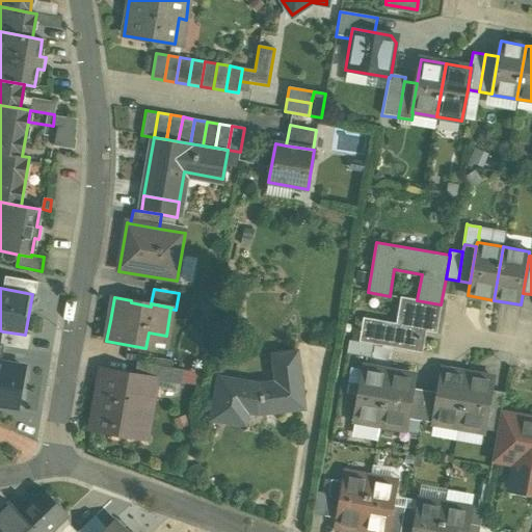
[(417,300),(401,297),(396,323),(363,318),(360,341),(419,351),(422,330),(436,333),(441,304),(417,300)]
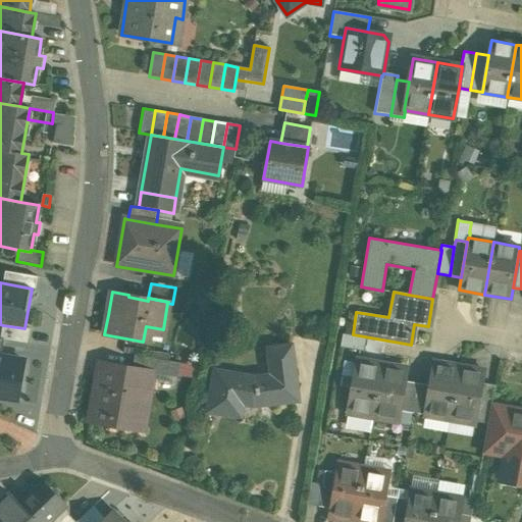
[(24,328),(3,325),(1,340),(4,340),(28,344),(30,329),(24,328)]
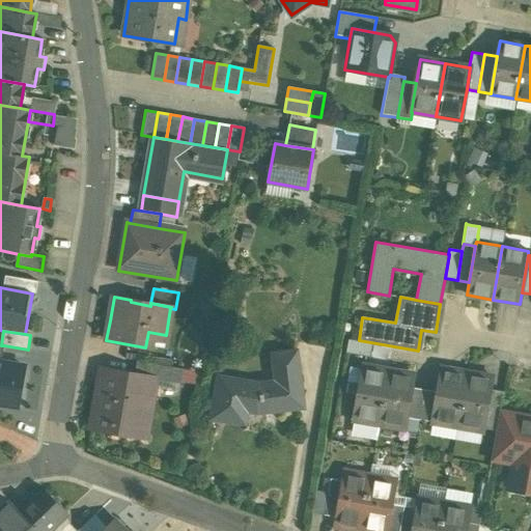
[(372,343),(347,339),(345,353),(370,357),(372,343)]
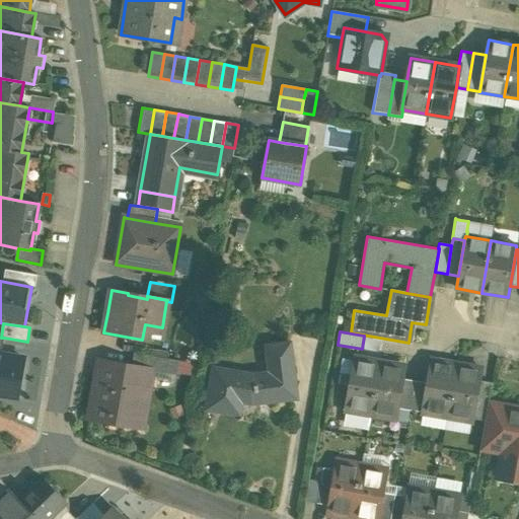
[(290,343),(266,347),(270,378),(281,377),(280,368),(293,367),(290,343)]
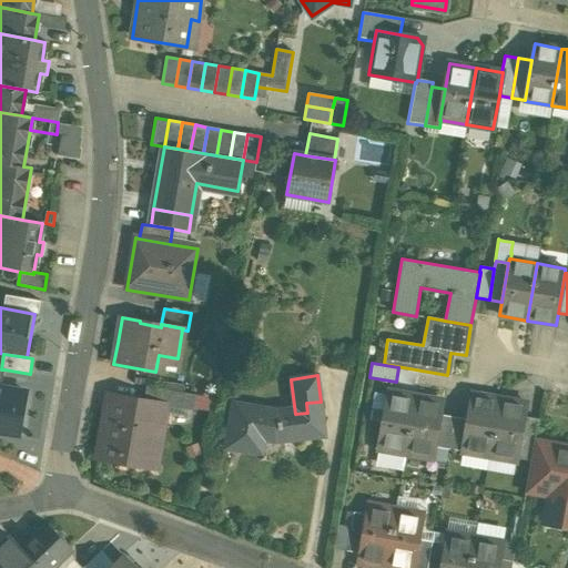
[(198,395),(146,386),(144,401),(168,405),(168,406),(194,411),(198,395)]
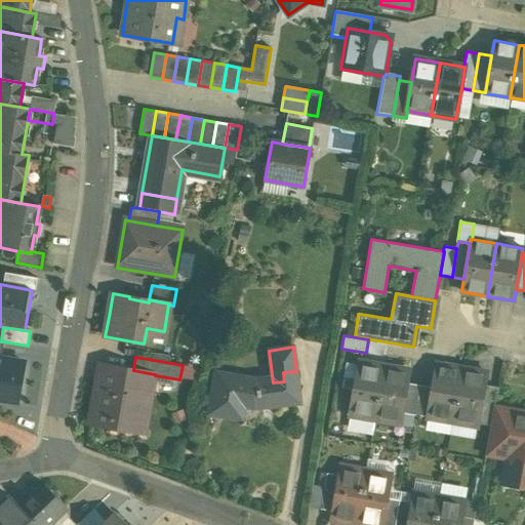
[(0,399),(17,402),(25,363),(1,359),(0,359),(0,399)]
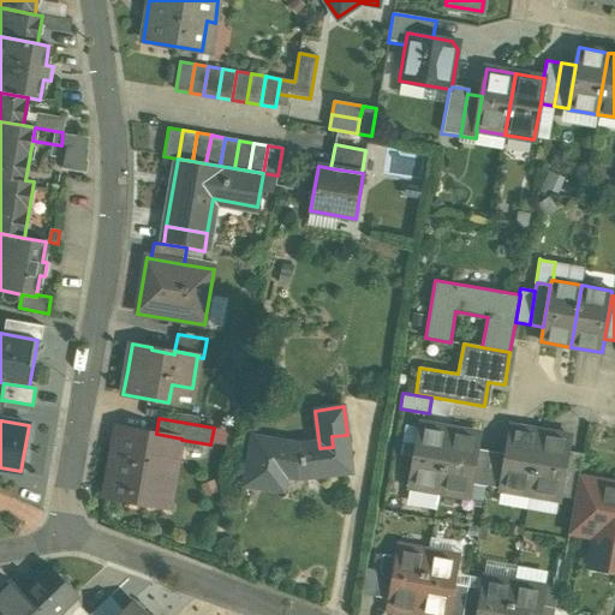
[(449,429),(421,424),(410,485),(439,491),(449,429)]
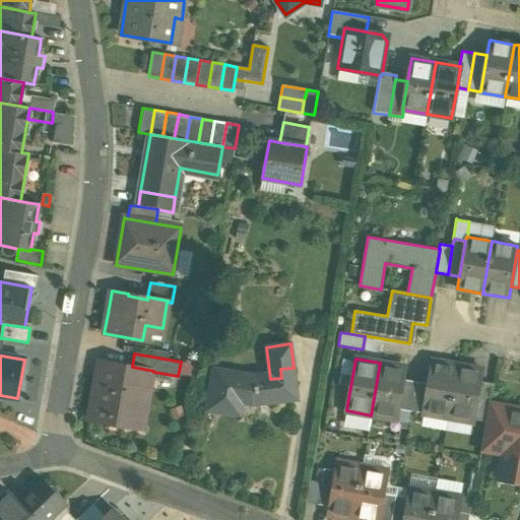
[(131,369),(121,367),(121,365),(100,361),(89,419),(111,424),(112,417),(113,417),(113,414),(128,417),(128,420),(144,424),(153,372),(153,371),(132,367),(131,369)]
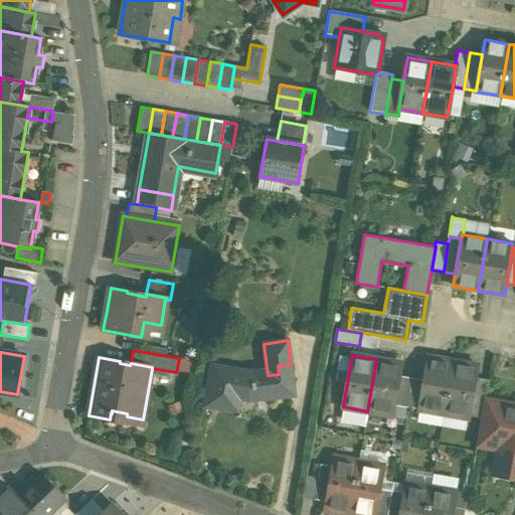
[(453,362),(427,358),(423,380),(418,409),(419,409),(444,413),(453,362)]
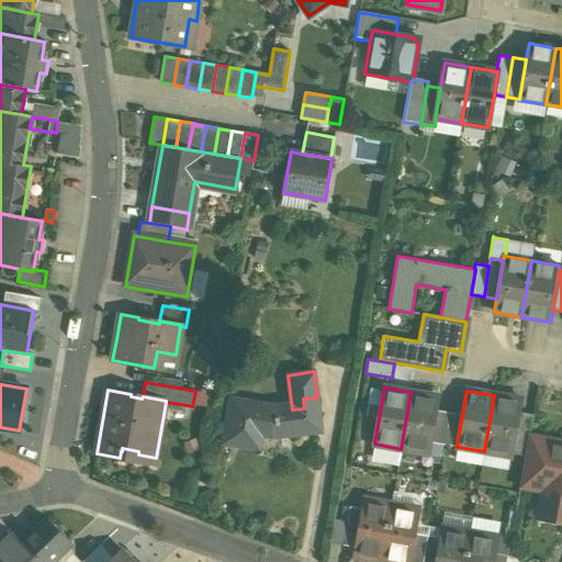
[(438,397),(411,392),(401,449),(429,453),(436,411),(438,397)]
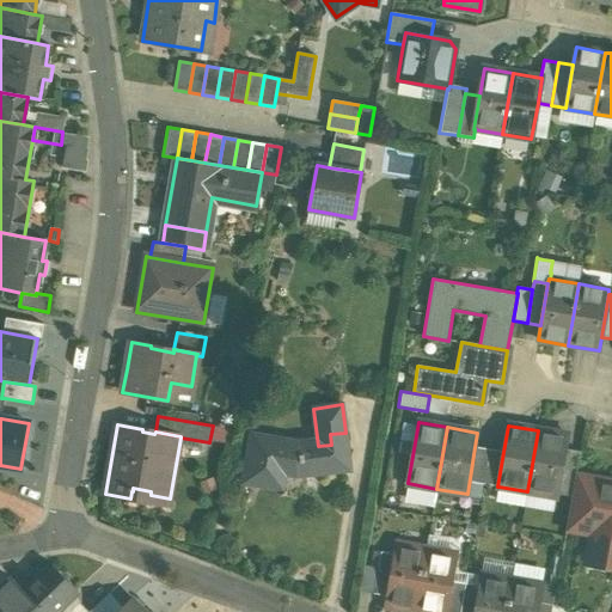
[(568,436),(538,430),(527,491),(557,497),(565,450),(568,436)]
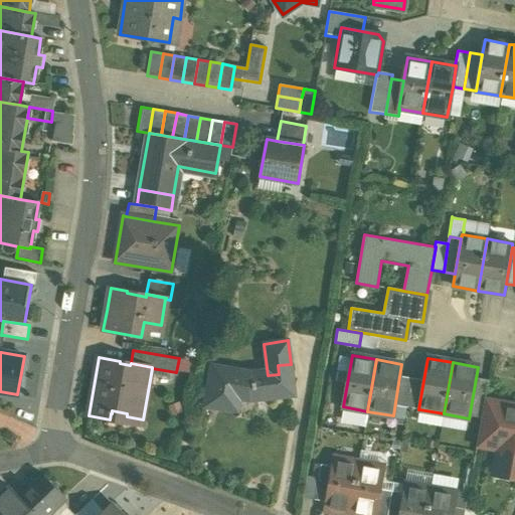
[(268,375),(251,377),(244,376),(245,371),(212,365),(207,389),(220,392),(217,408),(238,412),(241,396),(250,397),(255,397),(256,400),(295,395),(291,364),(278,365),(279,374),(268,375)]
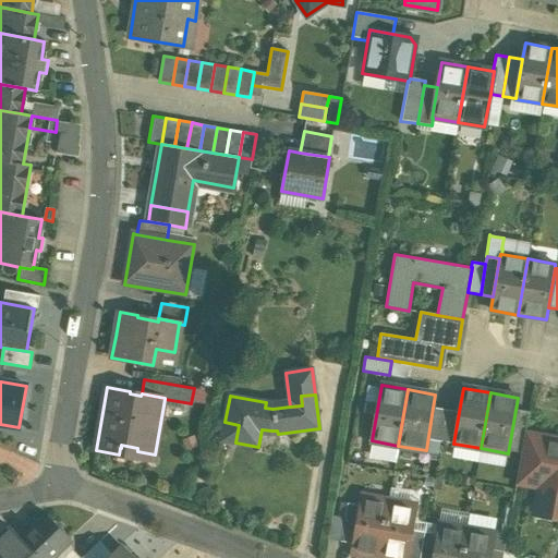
[(446,410),(433,408),(427,440),(440,443),(446,410)]
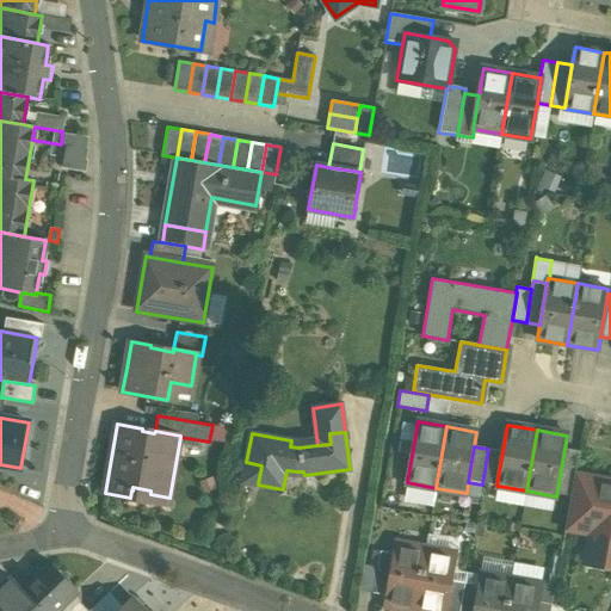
[(503,451),(488,449),(482,485),(498,487),(498,486),(497,486),(503,451)]
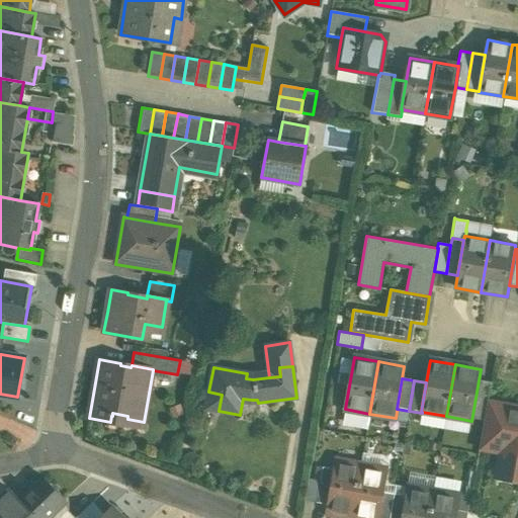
[(490,382),(479,380),(471,419),(484,421),(487,405),(490,382)]
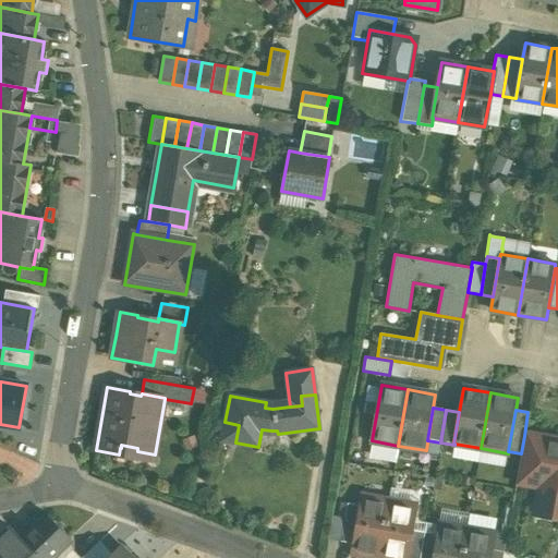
[(557,441),(524,436),(521,453),(517,480),(545,485),(540,514),(557,518),(557,441)]
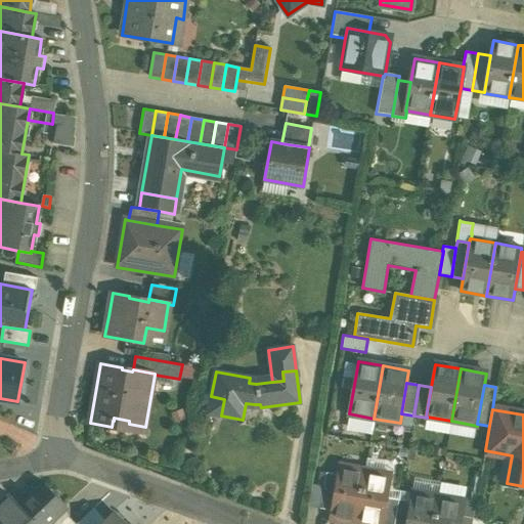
[(364,471),(340,467),(333,511),(331,519),(356,523),(364,471)]
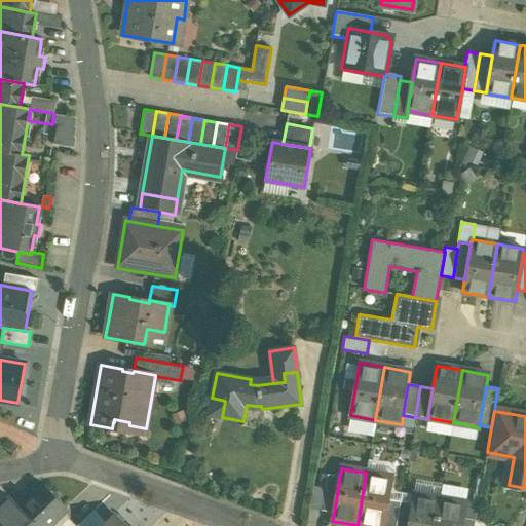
[(392,477),(366,473),(358,525),(360,525),(383,525),(388,499),(392,477)]
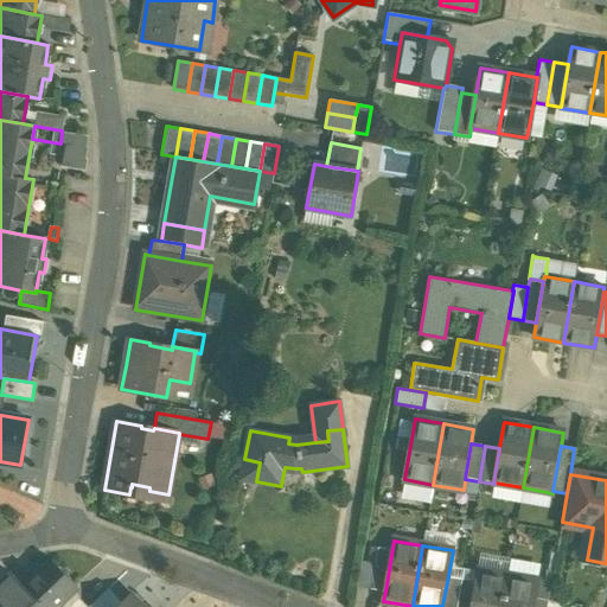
[(393,550),(377,548),(375,563),(370,589),(385,592),(393,550)]
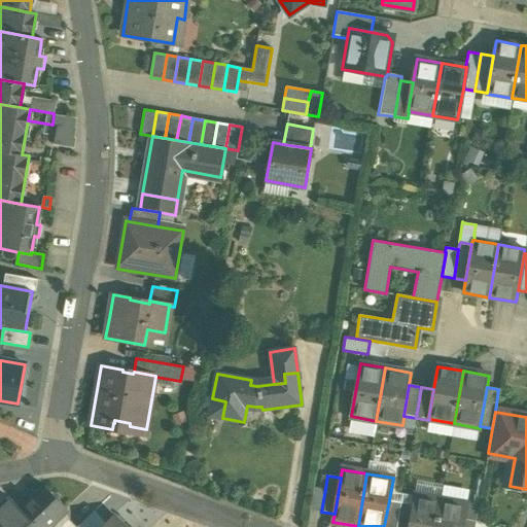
[(43,486),(19,508),(36,526),(47,526),(62,514),(66,510),(43,486)]
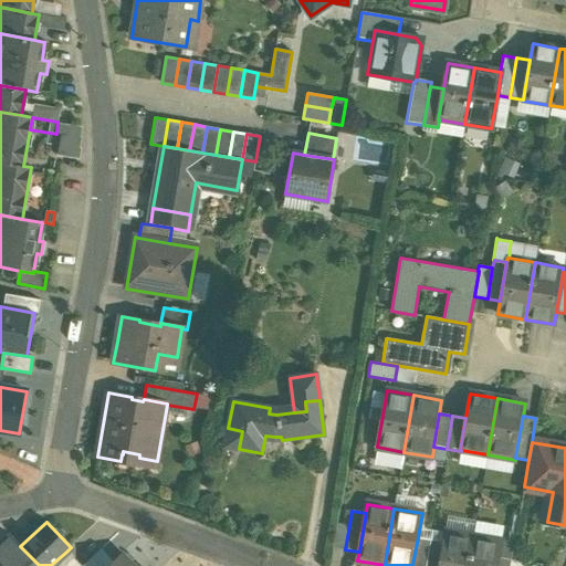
[(349,525),(336,523),(332,547),(345,549),(349,525)]
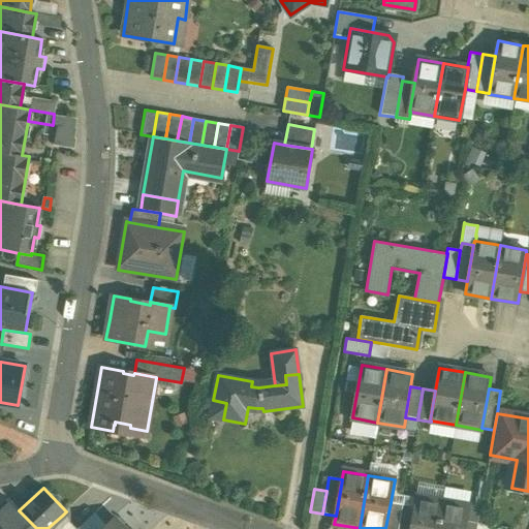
[(437,528),(442,502),(416,497),(414,506),(410,528),(437,528)]
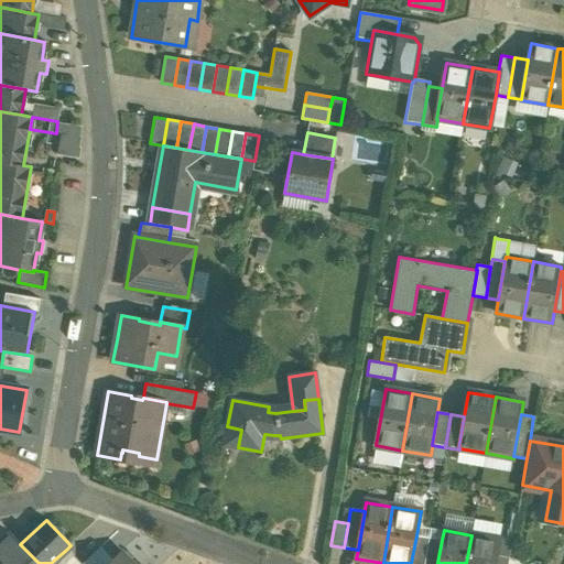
[(39,563),(20,544),(10,534),(0,544),(0,563),(39,563)]
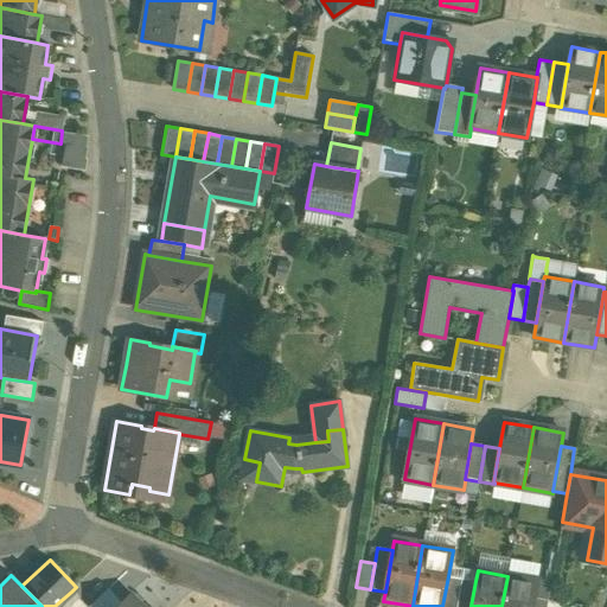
[(457,606),(461,579),(448,576),(442,606),(457,606)]
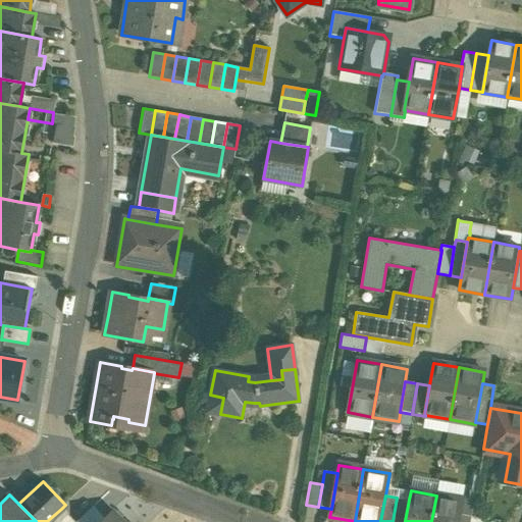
[(462,500),(436,496),(431,521),(458,521),(460,514),(462,500)]
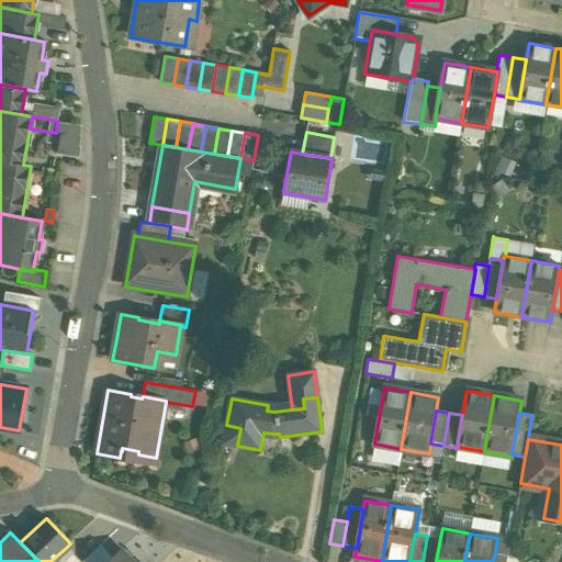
[(436,561),(440,538),(427,536),(423,561),(436,561)]
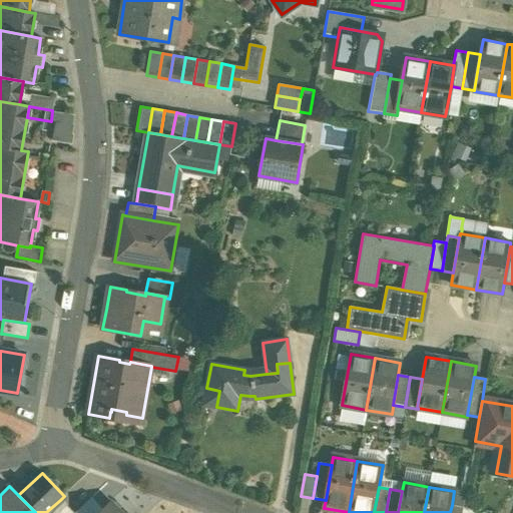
[(71,512),(60,500),(46,512),(71,512)]
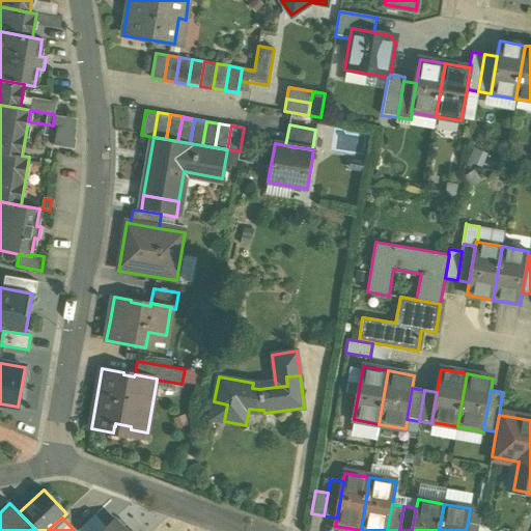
[(100,530),(124,530),(113,519),(100,530)]
